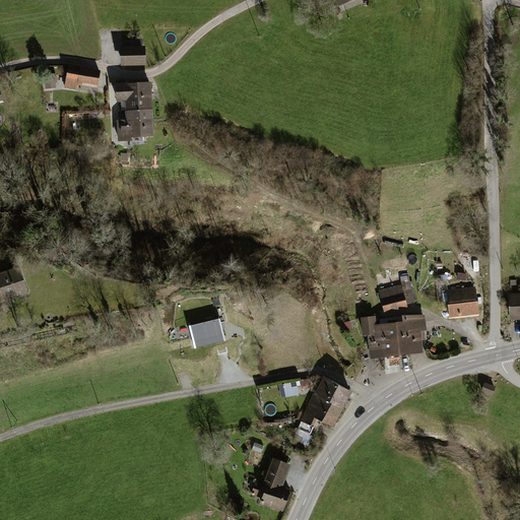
[(143,46),(119,47),(120,65),(144,65),(143,46)]
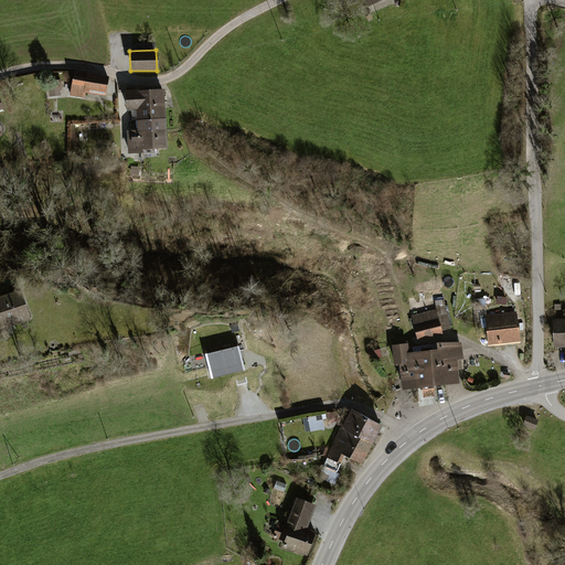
[(75,71),(71,95),(85,97),(86,93),(106,96),(109,77),(75,71)]
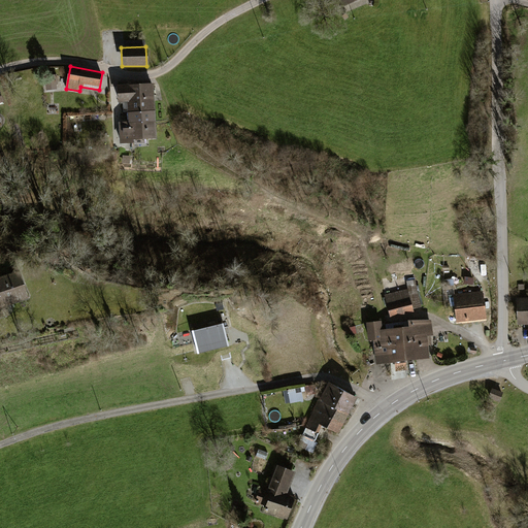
[(55,79),(42,80),(43,91),(56,90),(55,79)]
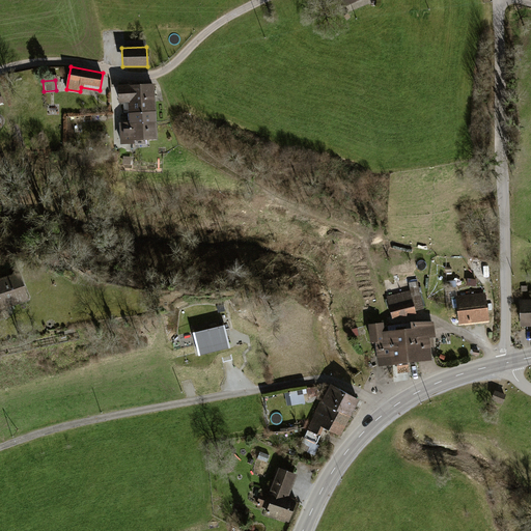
[(129,103),(156,103),(156,84),(118,86),(119,104),(129,103)]
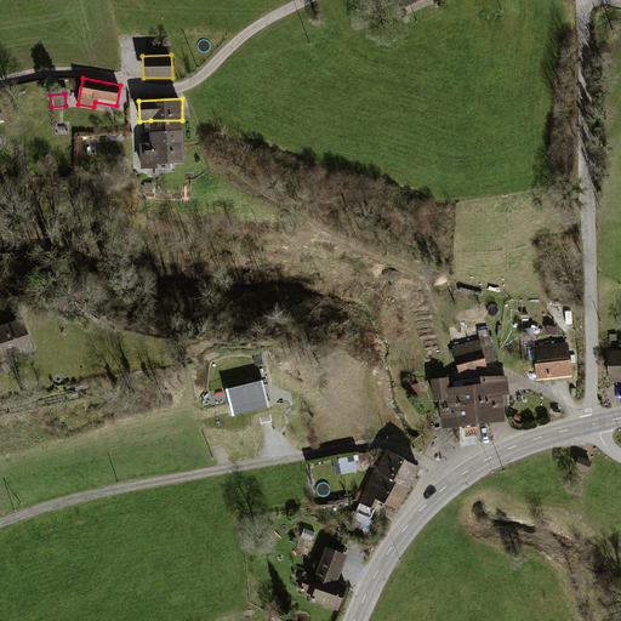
[(151,144),(183,143),(182,120),(151,120),(151,144)]
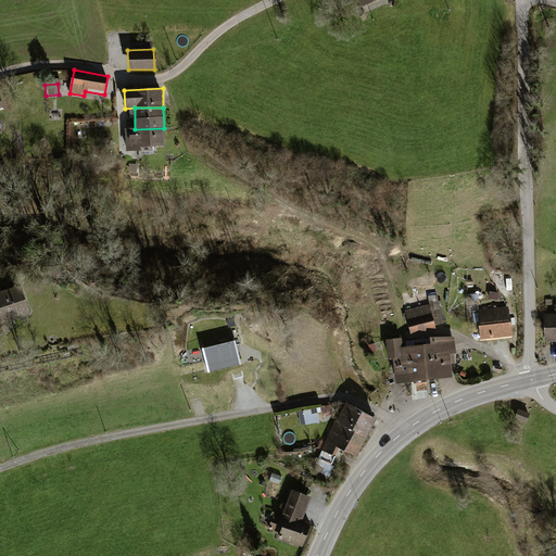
[(164,128),(135,129),(125,129),(126,151),(140,151),(140,148),(165,147),(164,128)]
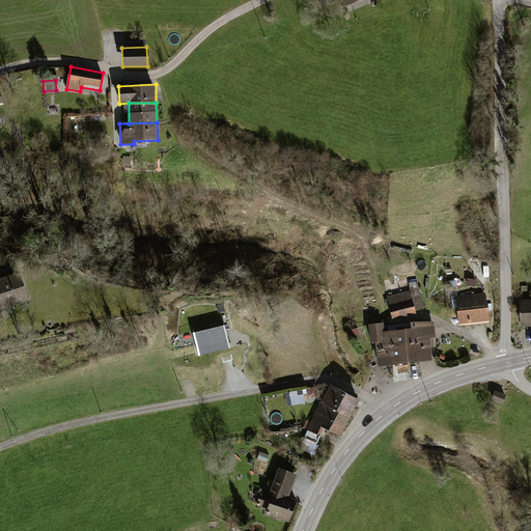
[(0,318),(9,315),(5,305),(28,298),(20,274),(0,279),(0,318)]
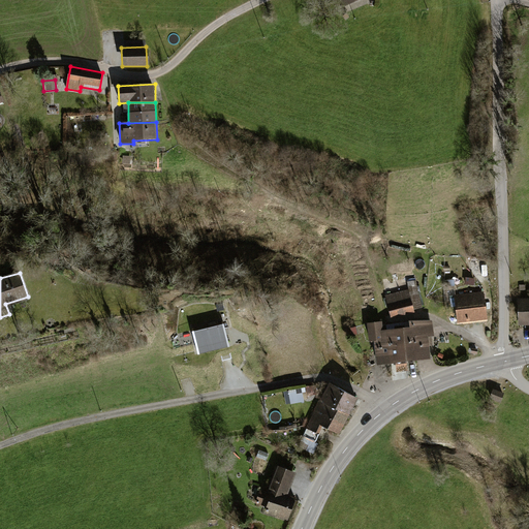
[(410,290),(386,296),(392,314),(422,307),(414,280),(408,282),(410,290)]
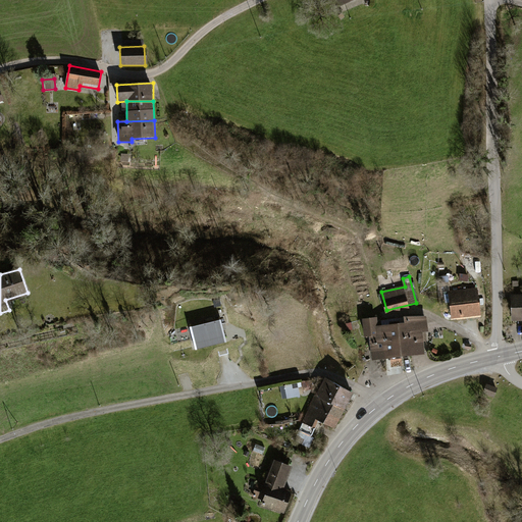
[(475,291),(450,294),(453,318),(478,315),(475,291)]
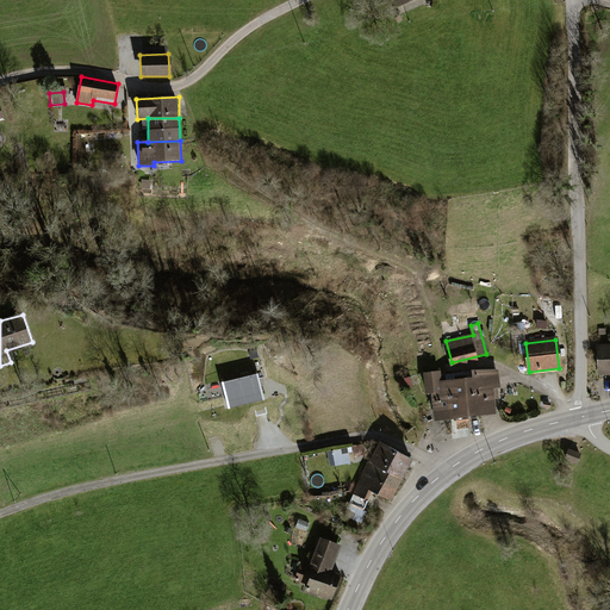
[(609,346),(598,346),(599,374),(609,373),(609,346)]
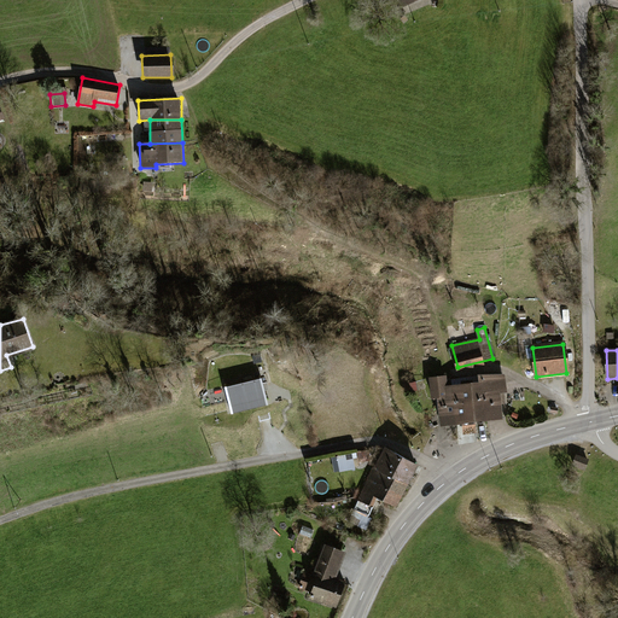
[(491,421),(487,374),(478,374),(479,383),(472,384),(476,423),(491,421)]
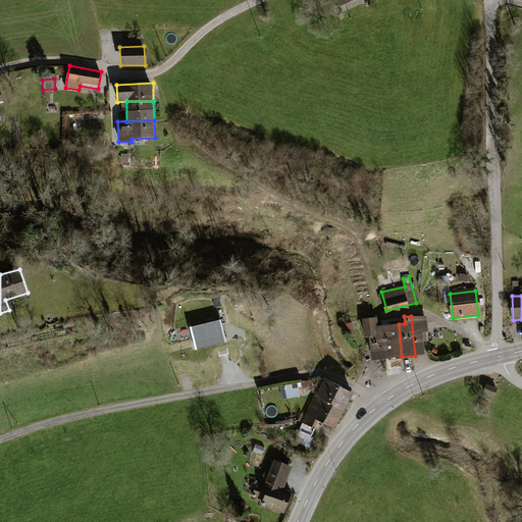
[(411,316),(415,356),(425,355),(423,332),(429,332),(427,316),(411,316)]
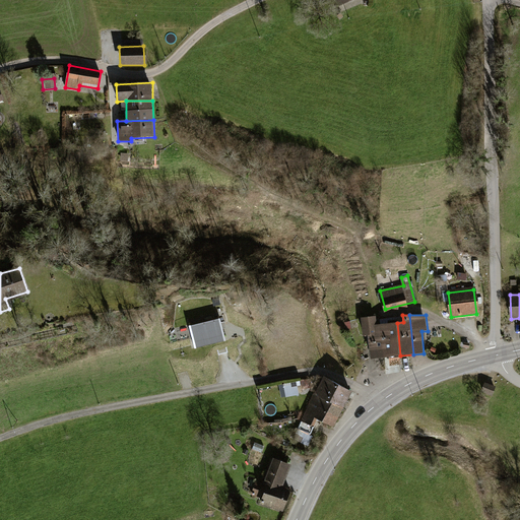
[(384,358),(380,324),(377,325),(376,316),(361,318),(363,336),(368,335),(371,359),(384,358)]
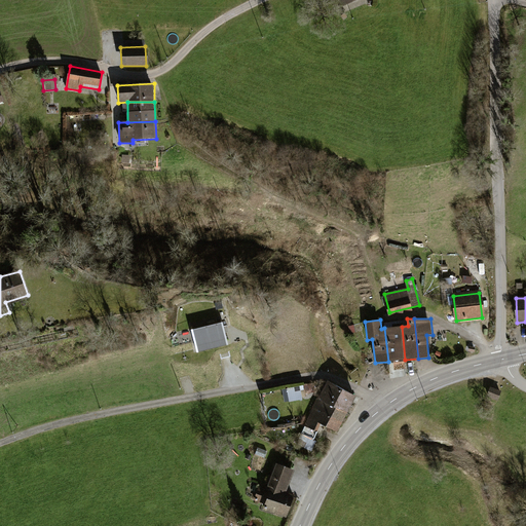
[(219,322),(188,329),(195,354),(225,347),(219,322)]
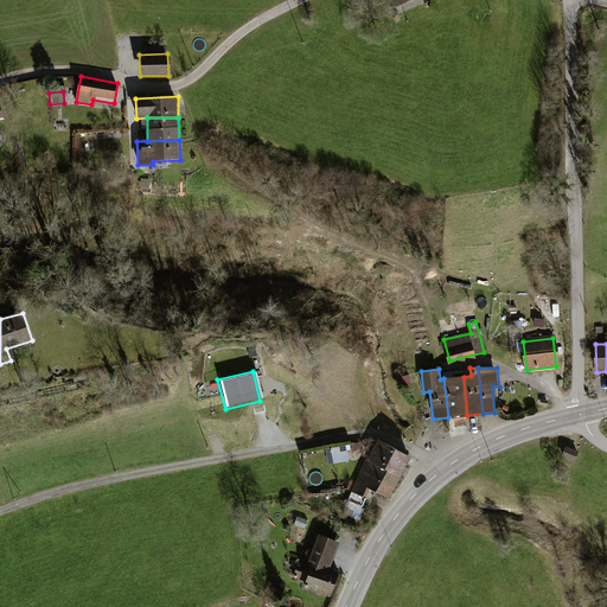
[(467,415),(464,377),(443,378),(448,417),(467,415)]
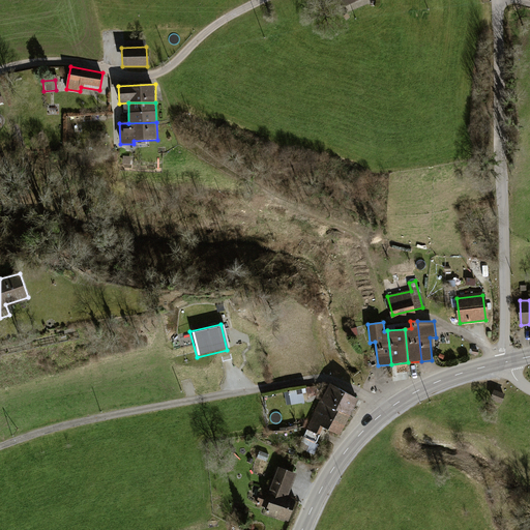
[(330,387),(310,430),(319,434),(323,427),(340,435),(356,400),(330,387)]
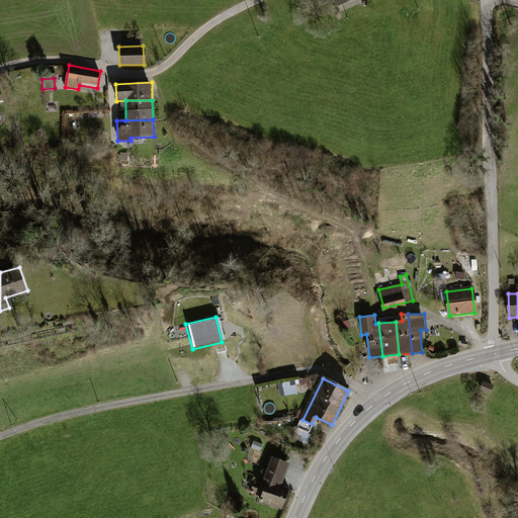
[(484,382),(481,390),(491,394),(494,385),(484,382)]
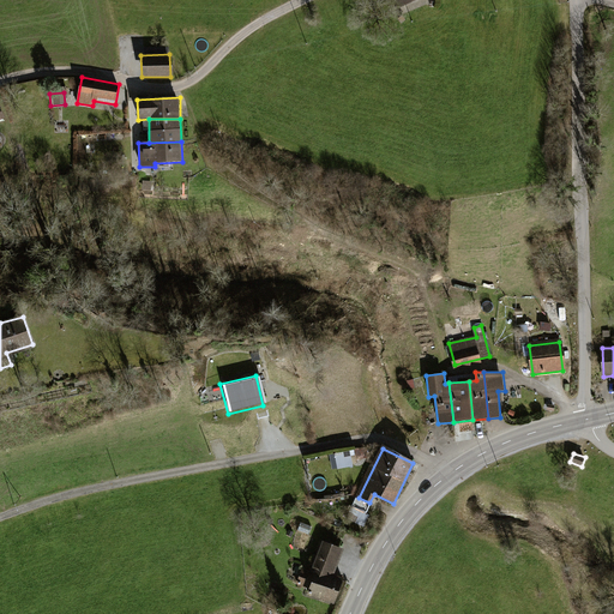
[(354,507),(365,511),(367,503),(356,499),(354,507)]
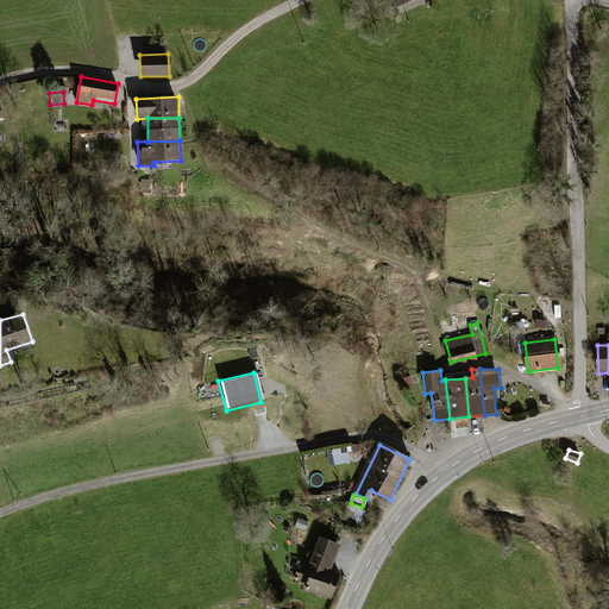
[(305,562),(295,586),(333,601),(341,578),(330,573),(340,546),(321,539),(311,564),(305,562)]
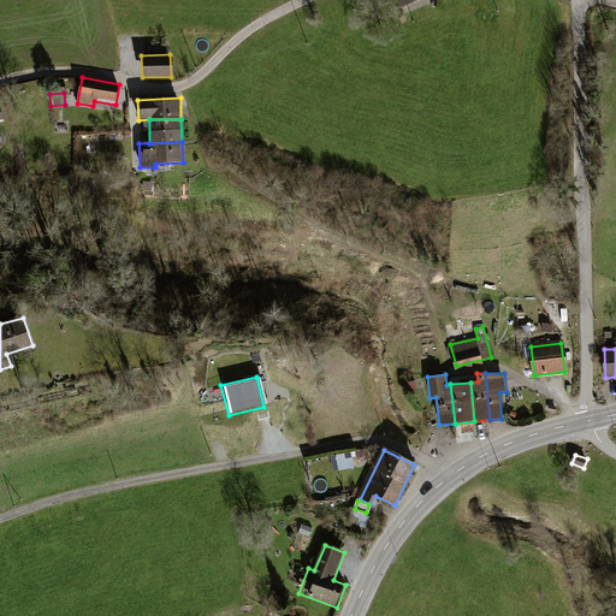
All buildings are outlined.
